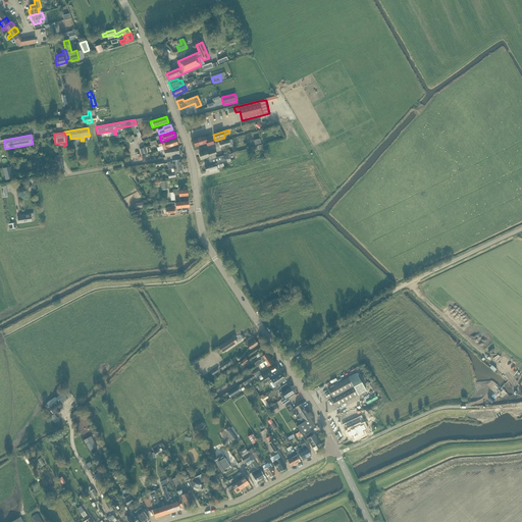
[(212,139),(211,139),(205,141),(204,137),(194,141),(196,146),(206,143),(207,145),(207,146),(214,144),(212,139)]
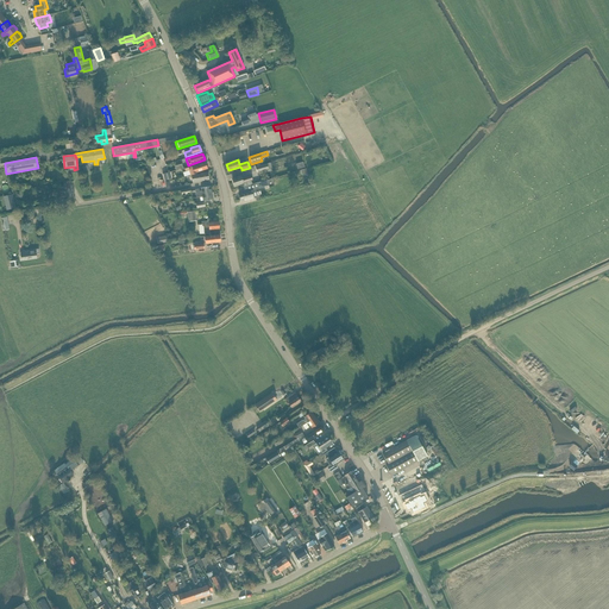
[(184,169),(187,175),(196,173),(196,171),(207,168),(205,162),(184,169)]
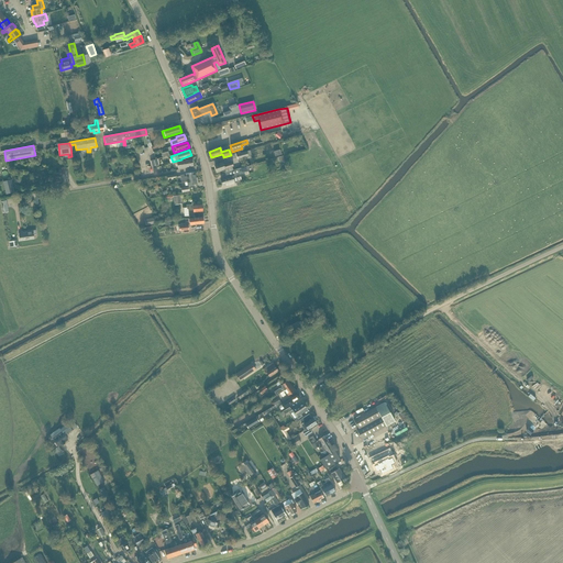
[(236,154),(238,159),(251,155),(250,150),(236,154)]
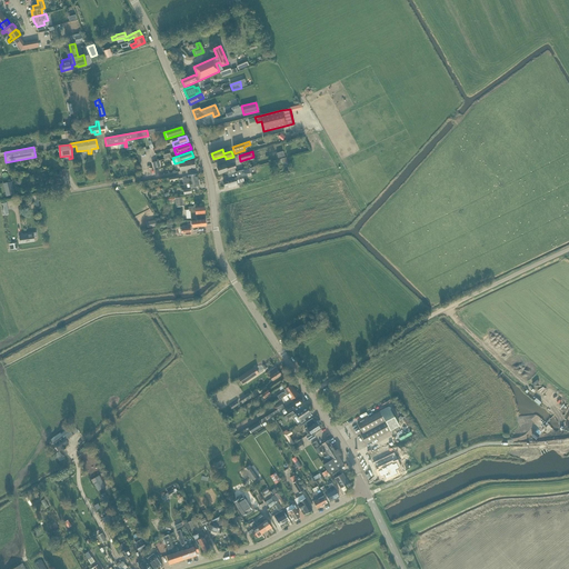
[(235,169),(236,168),(235,163),(226,167),(226,165),(217,167),(219,173),(227,171),(228,173),(236,171),(235,169)]
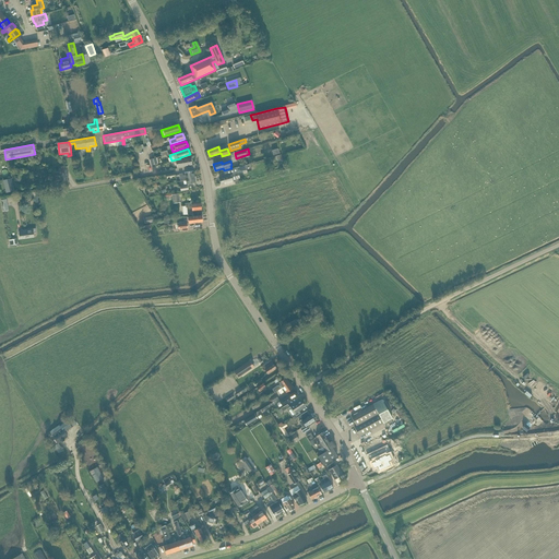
[(234,174),(247,170),(247,171),(252,170),(250,164),(232,168),(224,170),(225,176),(219,177),(222,185),(233,181),(232,177),(235,177),(234,174)]
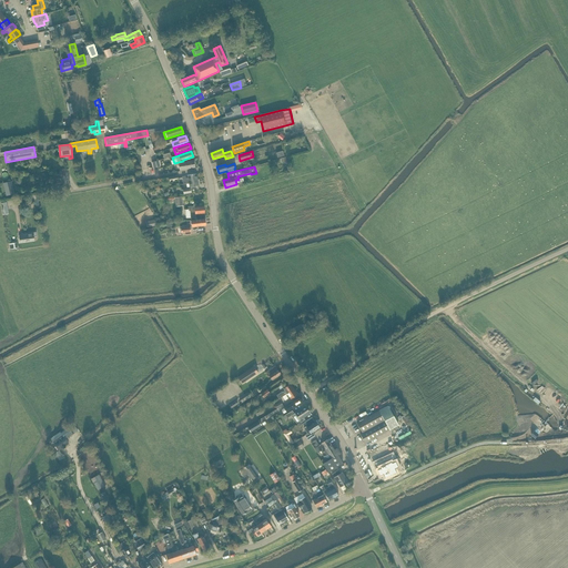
[(7,195),(10,195),(16,194),(12,185),(10,185),(9,181),(7,182),(3,183),(7,195)]
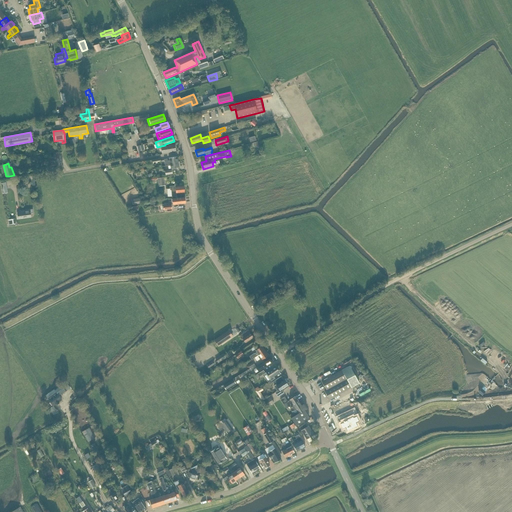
[(176,186),(169,186),(169,188),(170,190),(171,190),(171,196),(172,196),(176,196),(176,193),(184,193),(183,186),(176,186)]
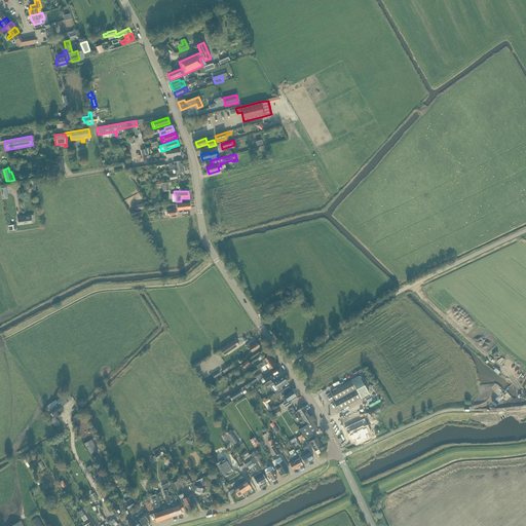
[(34,219),(33,216),(31,216),(31,215),(17,217),(19,225),(32,223),(31,219),(34,219)]
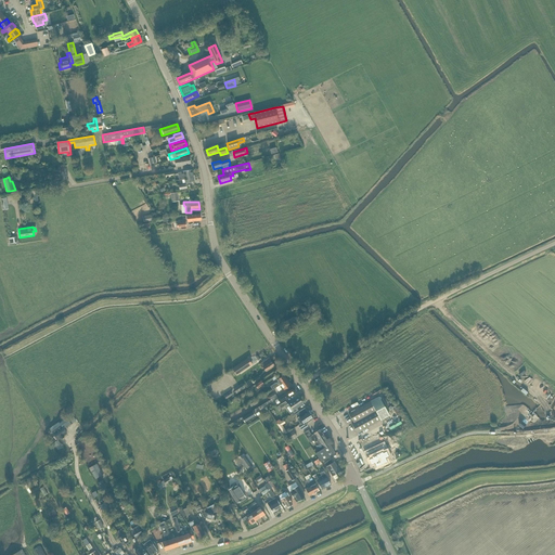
[(252,364),(247,358),(232,369),(236,375),(252,364)]
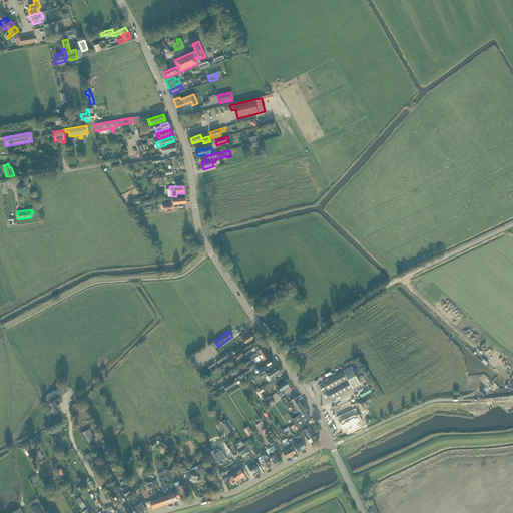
[(245,343),(253,338),(248,331),(240,336),(245,343)]
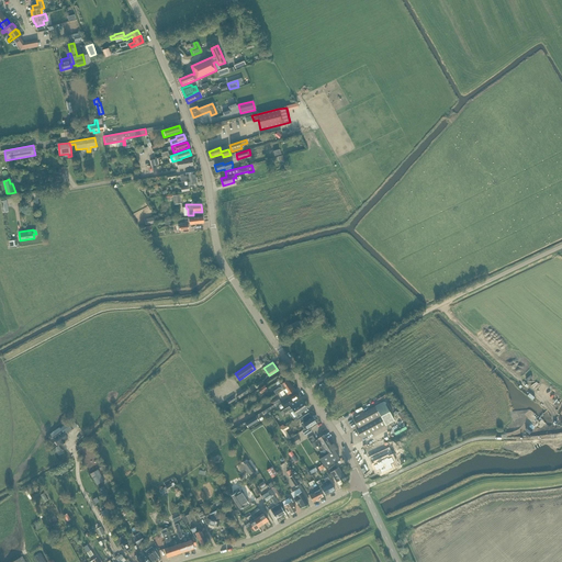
[(279,393),(291,385),(287,380),(280,384),(282,386),(279,388),(273,391),(276,395),(279,393)]
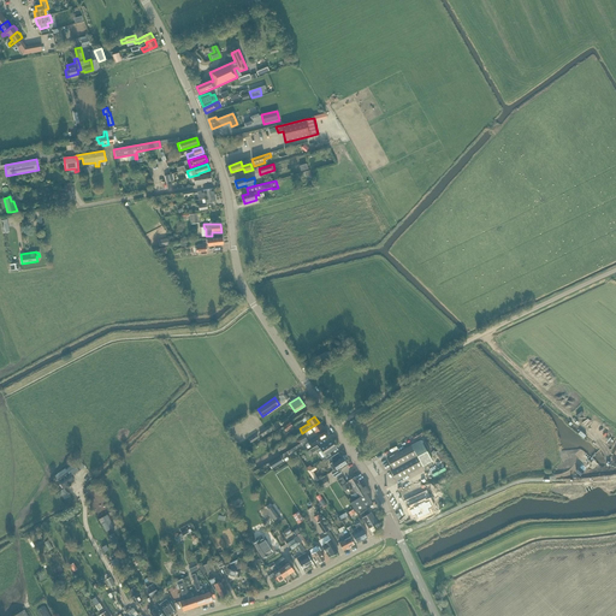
[(306,431),(308,434),(312,432),(311,428),(312,428),(315,433),(323,427),(319,422),(306,431)]
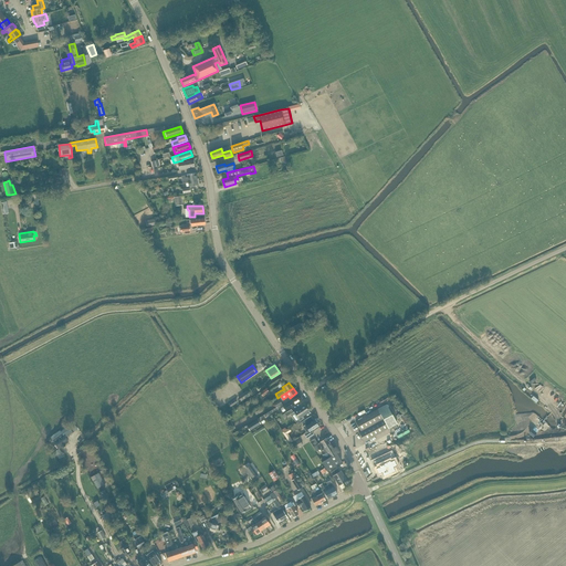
[(240,401),(250,396),(248,392),(239,399),(240,401)]
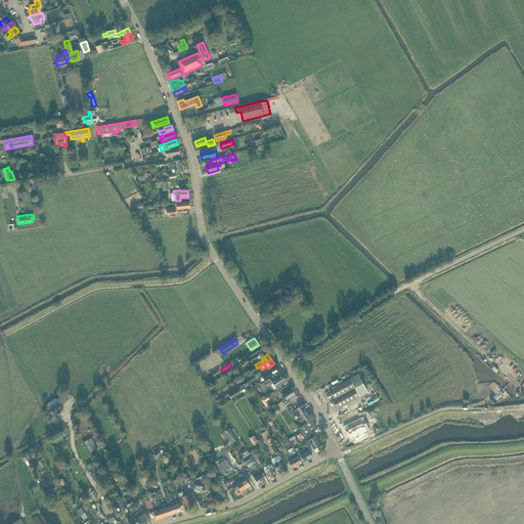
[(262,377),(259,378),(262,382),(264,380),(272,375),(278,370),(277,369),(279,368),(277,365),(276,366),(275,365),(269,370),(270,372),(269,372),(262,377)]
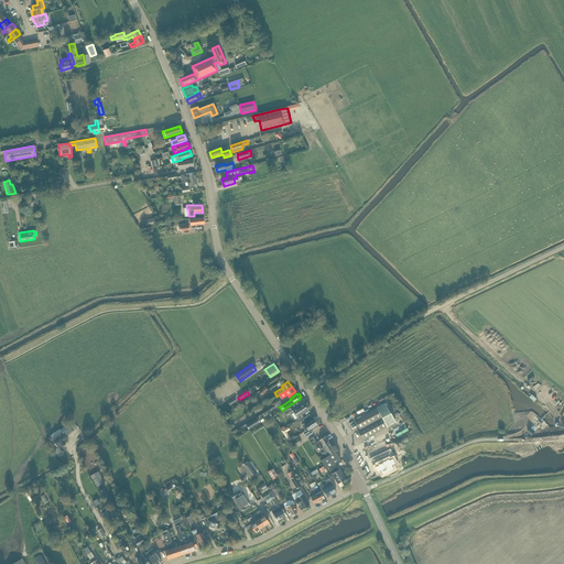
[(297,416),(307,410),(303,403),(293,410),(297,416)]
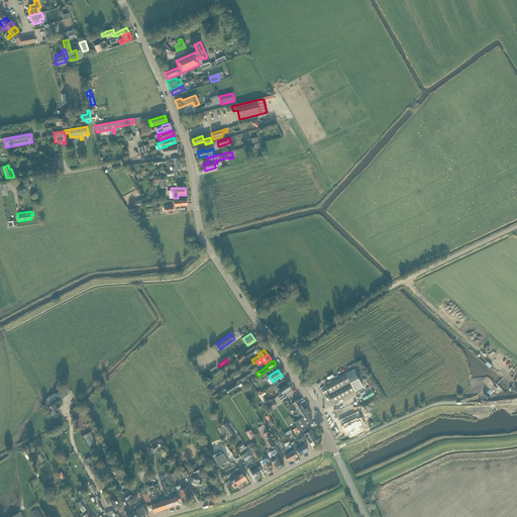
[(332,404),(354,392),(363,387),(353,370),(324,385),(329,394),(327,395),(332,404)]
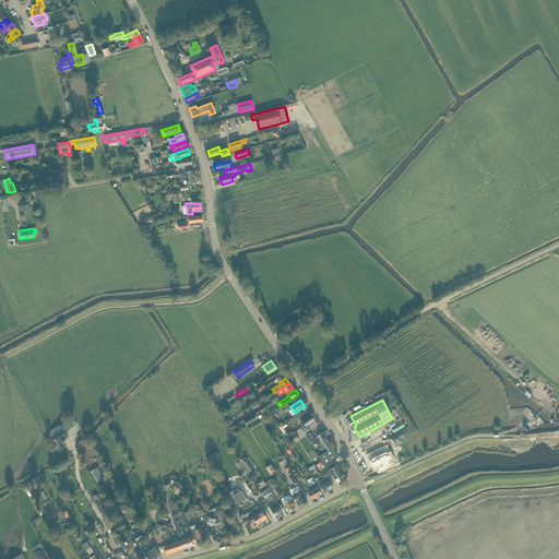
[(283,412),(289,407),(287,404),(277,411),(280,414),(283,412)]
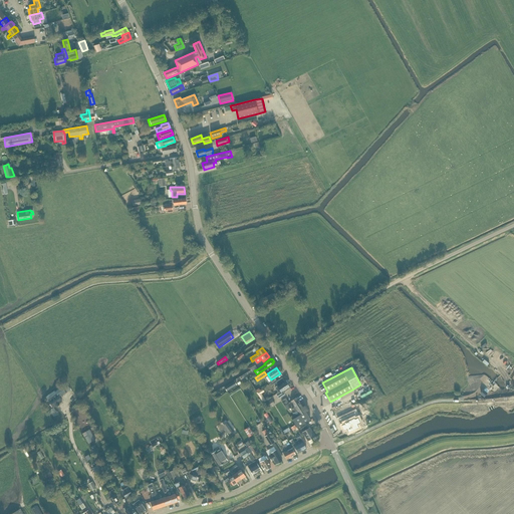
[(289,388),(285,380),(284,381),(282,377),(276,381),(278,386),(275,388),(278,393),(276,394),(279,399),(284,395),(283,392),(289,388)]
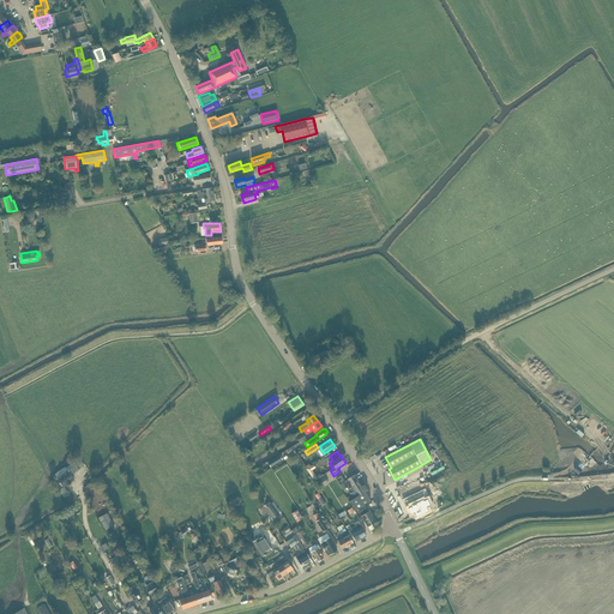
[(283,459),(280,455),(268,462),(271,467),(283,459)]
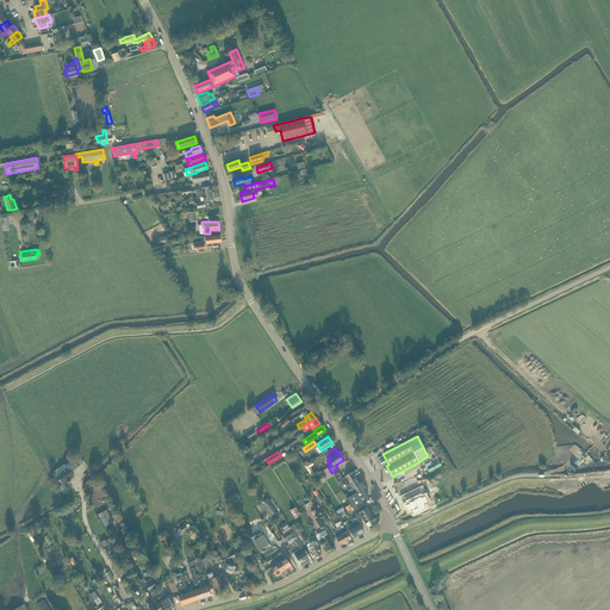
[(73,475),(70,472),(80,465),(73,458),(64,464),(67,467),(56,475),(56,477),(57,475),(63,483),(73,475)]
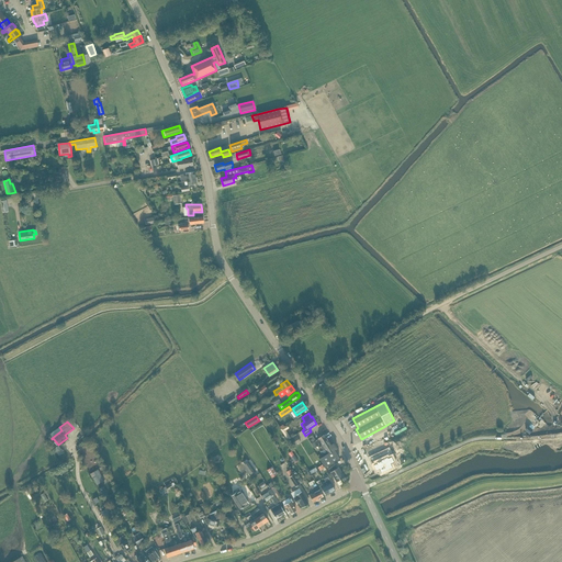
[(339,458),(334,450),(336,449),(336,448),(334,445),(333,444),(330,446),(324,435),(317,439),(318,439),(315,440),(312,436),(307,439),(314,449),(317,447),(321,451),(319,451),(323,457),(319,459),(325,468),(339,458)]
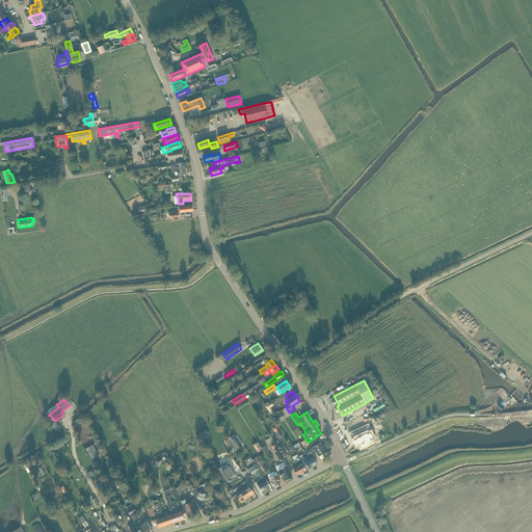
[(277,423),(285,419),(281,413),(273,417),(277,423)]
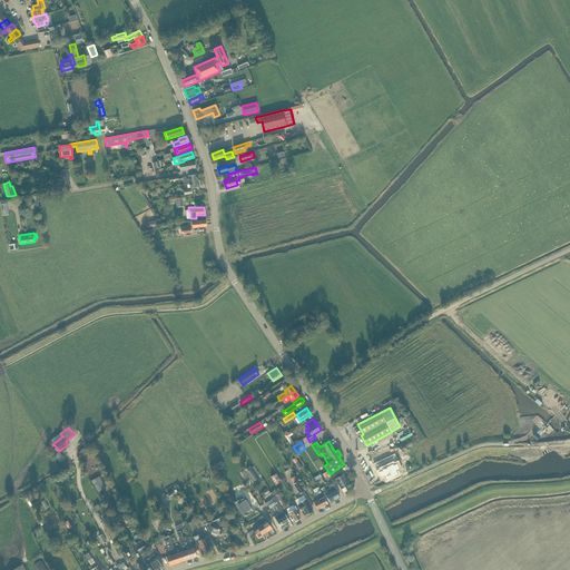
[(59,462),(65,459),(60,453),(55,457),(59,462)]
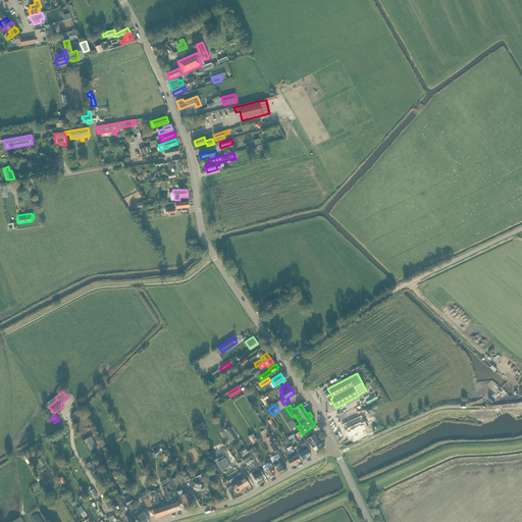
[(276,428),(270,419),(268,421),(273,430),(276,428)]
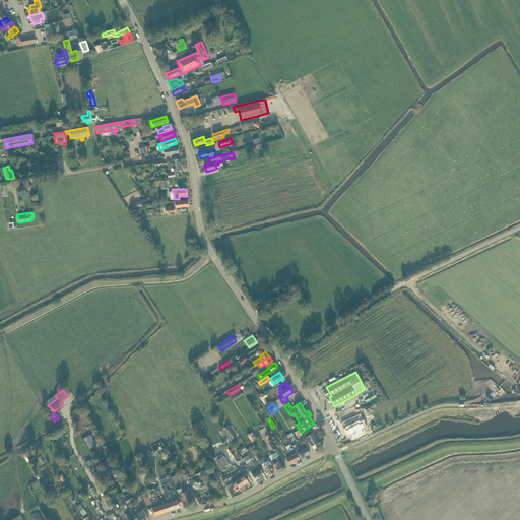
[(355,418),(350,420),(356,435),(362,432),(360,428),(364,426),(361,421),(358,423),(358,421),(355,418)]
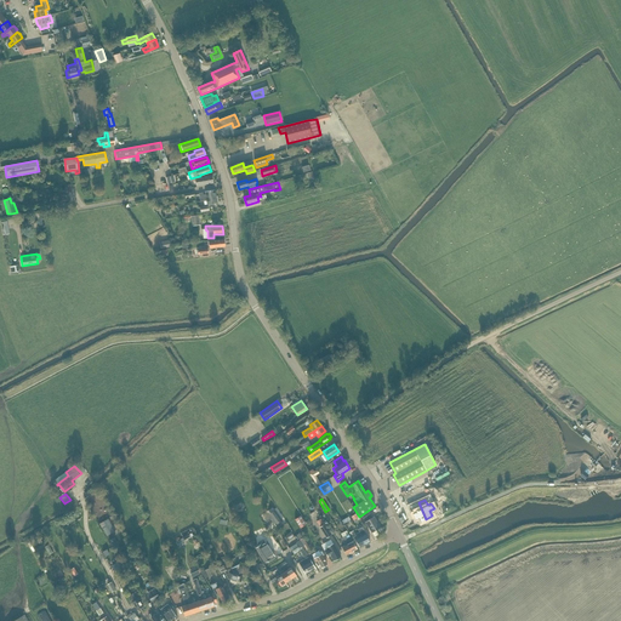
[(426,519),(419,502),(412,506),(415,510),(414,511),(415,512),(411,513),(414,518),(417,517),(420,522),(426,519)]
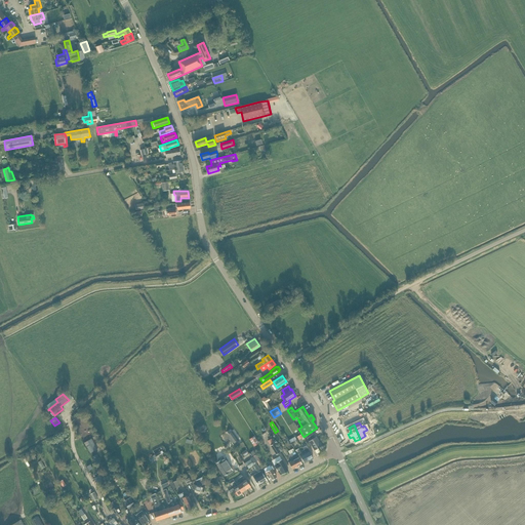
[(316,454),(320,451),(318,448),(321,446),(316,437),(315,437),(313,435),(307,438),(316,454)]
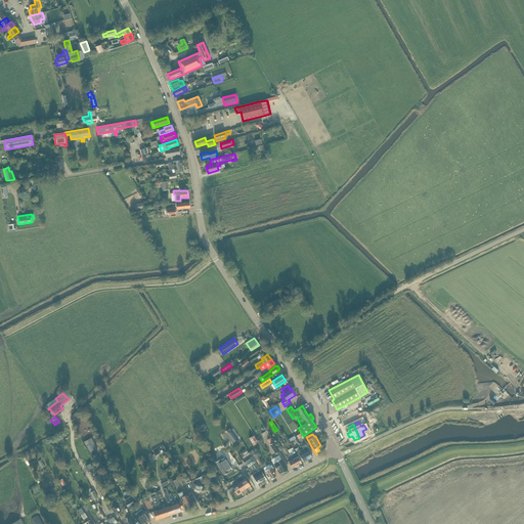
[(234,435),(229,438),(233,444),(238,440),(234,435)]
